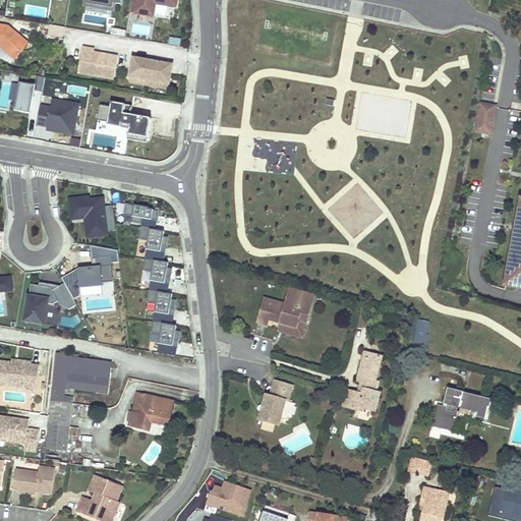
[(85,0),(85,5),(112,9),(113,4),(120,5),(120,0),(85,0)]
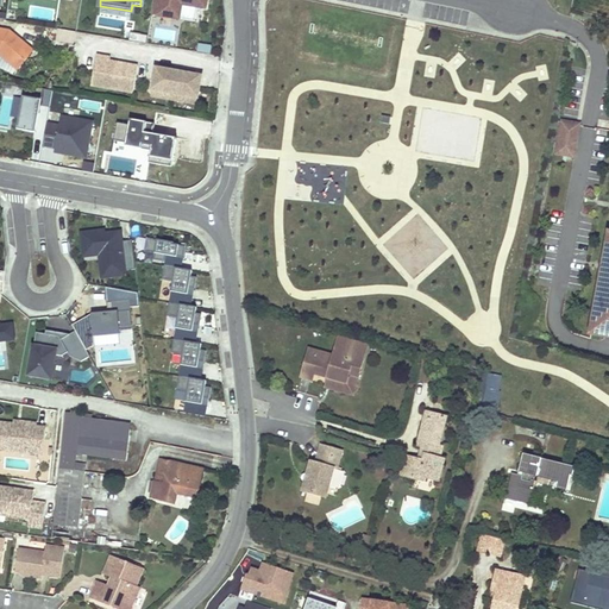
[(205,11),(206,0),(152,0),(151,16),(179,22),(181,6),(205,11)]
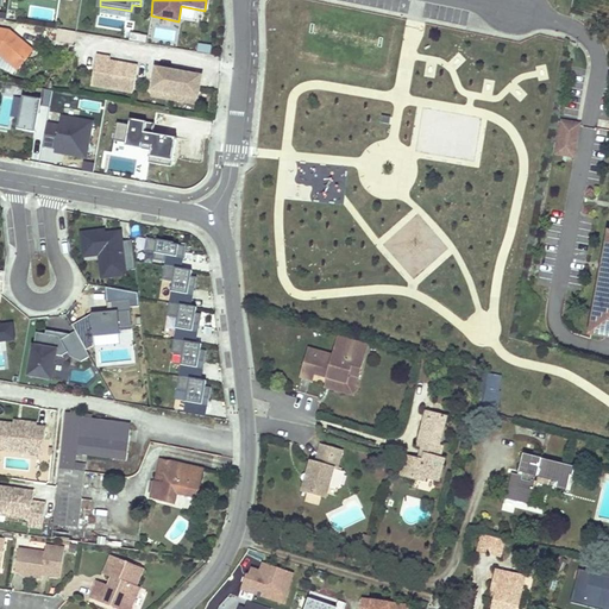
[(11,31),(0,29),(0,54),(1,51),(5,52),(22,67),(35,51),(11,31)]
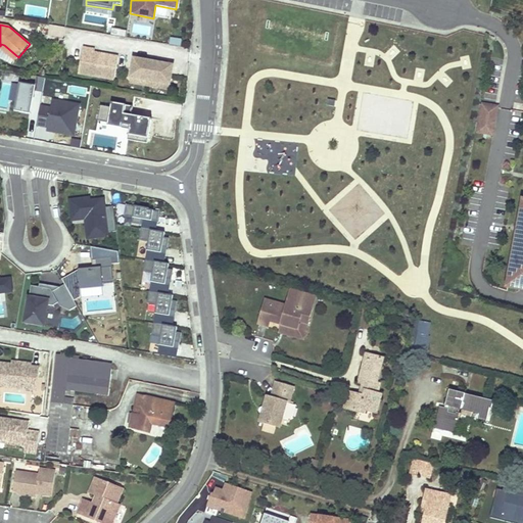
[(49,25),(49,36),(64,37),(65,26),(49,25)]
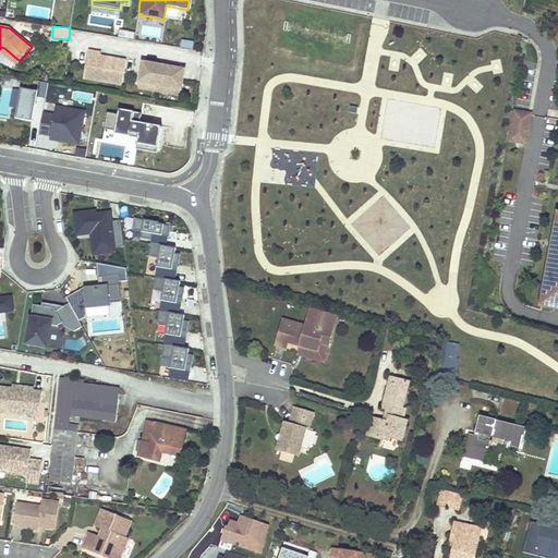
[(134,33),(120,29),(119,37),(133,39),(134,33)]
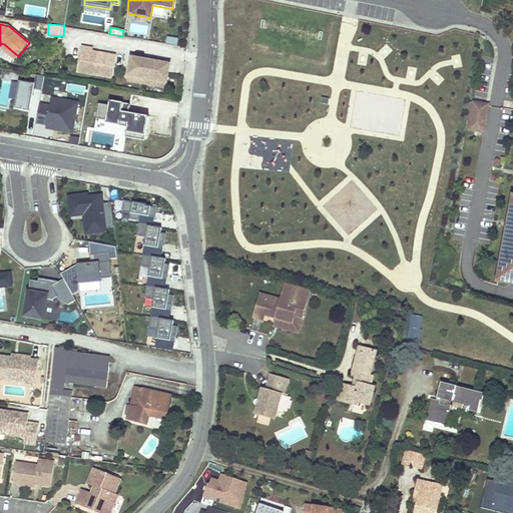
[(18,56),(4,44),(1,43),(0,45),(15,59),(18,56)]
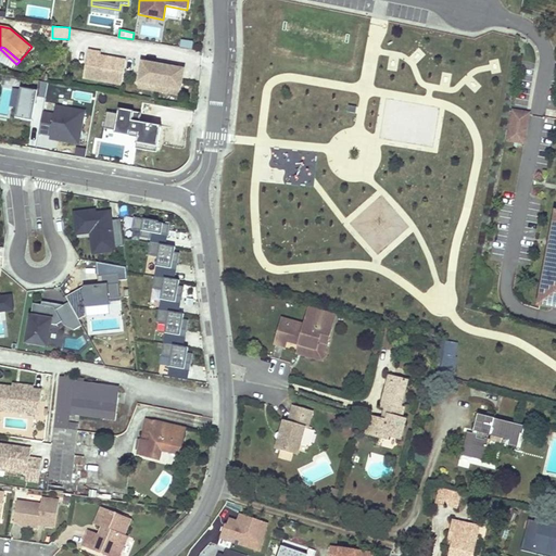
[(121,87),(125,62),(115,61),(114,65),(106,63),(108,59),(100,58),(100,54),(88,52),(83,79),(100,83),(101,77),(112,79),(111,85),(121,87)]
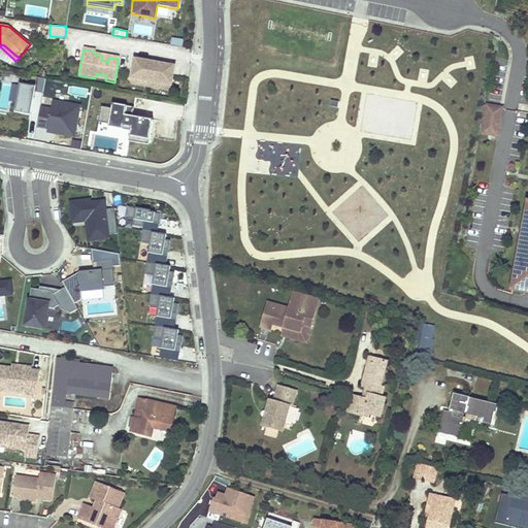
[(171,87),(174,68),(170,67),(163,66),(164,63),(146,60),(145,62),(139,61),(134,61),(131,79),(141,81),(140,87),(160,90),(161,85),(171,87)]
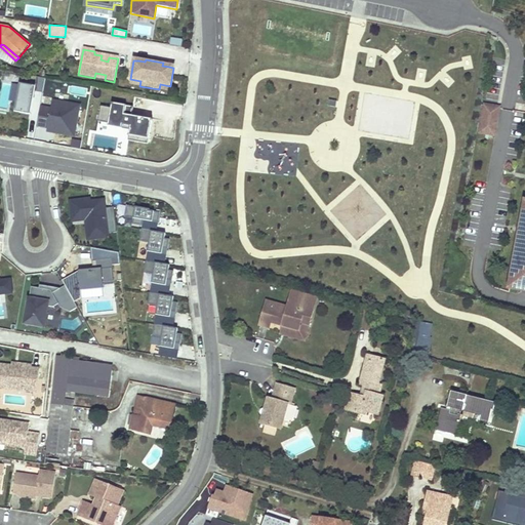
[(35,84),(21,81),(14,112),(30,115),(35,91),(42,93),(44,79),(36,77),(35,84)]
